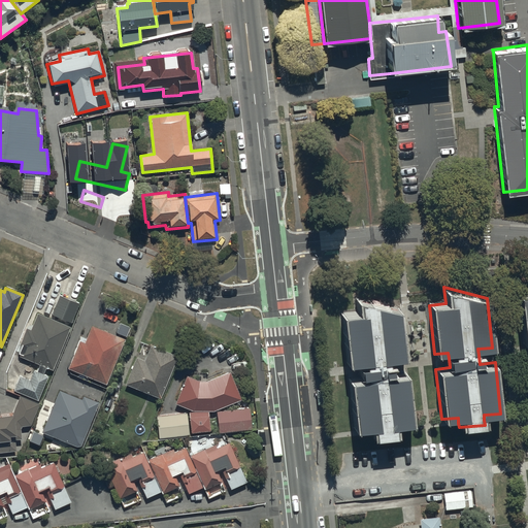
[(78,304),(60,296),(52,316),(70,323),(78,304)]
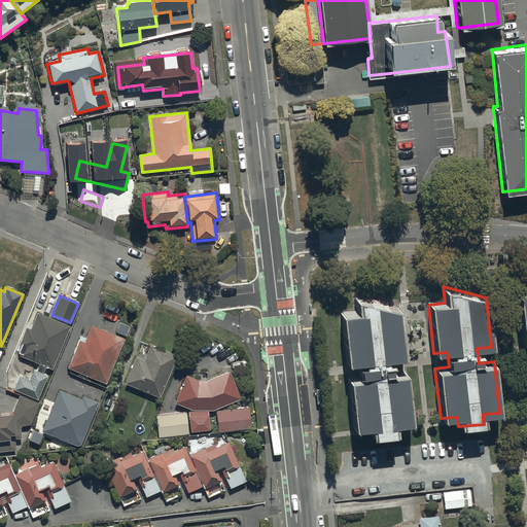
[(357,313),(342,314),(347,362),(360,361),(361,367),(362,376),(348,378),(353,428),(370,426),(371,431),(371,435),(396,433),(396,429),(395,424),(413,422),(407,372),(391,373),(390,364),(390,358),(405,356),(399,308),(355,295),(357,313)]
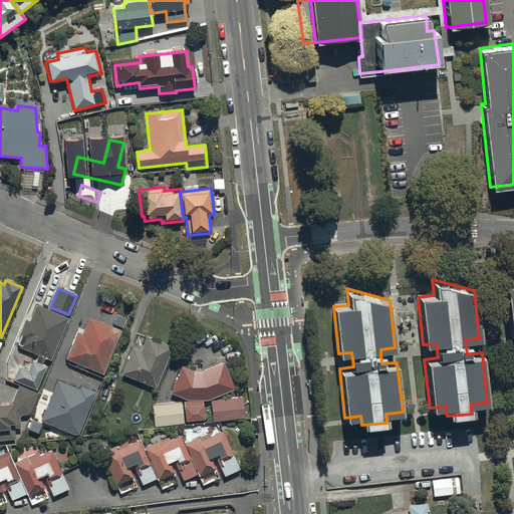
[(67,318),(36,305),(29,321),(25,320),(19,335),(21,336),(17,344),(19,345),(18,347),(50,360),(67,318)]
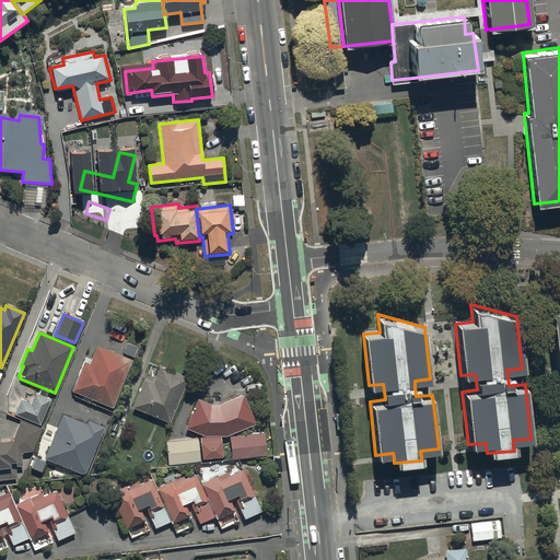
[(130,360),(96,346),(89,364),(83,362),(72,392),(112,407),(130,360)]
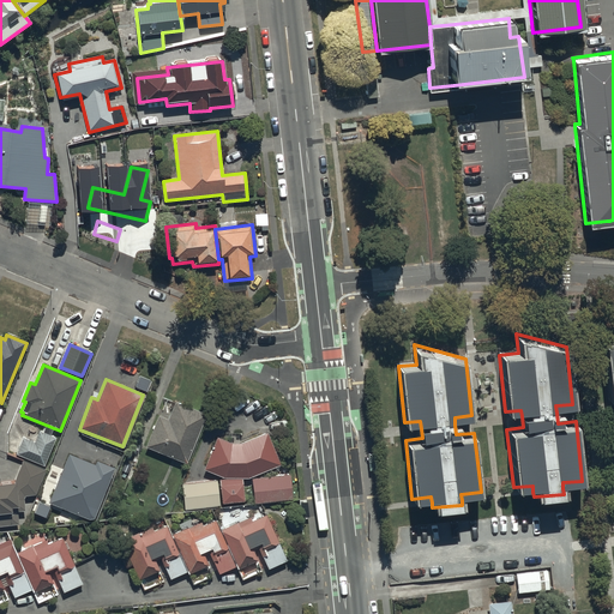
[(167,420),(157,416),(145,447),(186,463),(206,414),(175,402),(167,420)]
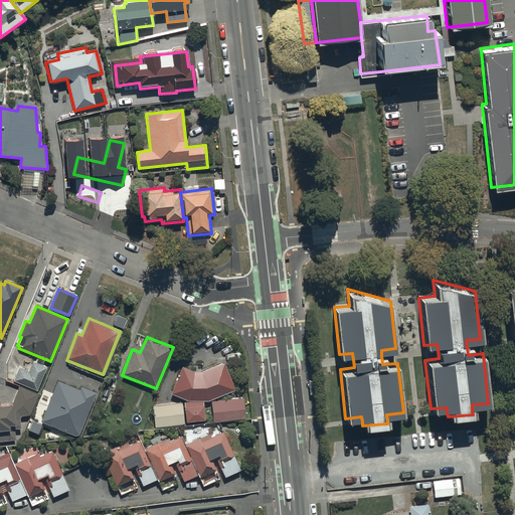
[(207,401),(234,390),(223,363),(201,372),(194,372),(182,367),(170,394),(187,401),(207,401)]
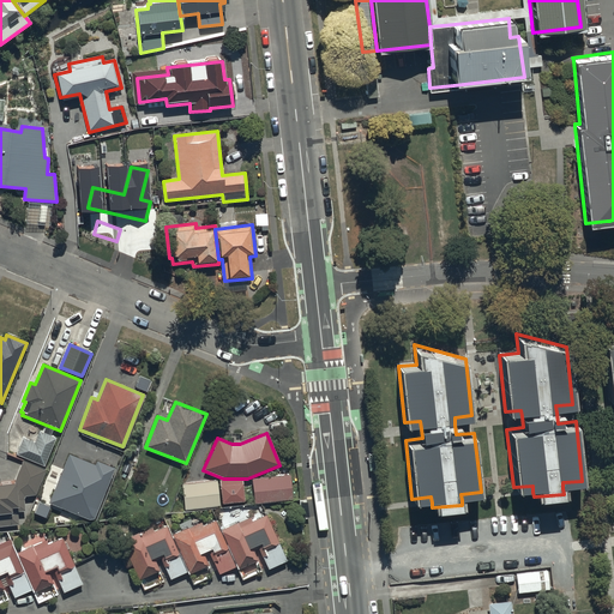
[(68,450),(49,498),(91,515),(112,464),(96,458),(95,461),(68,450)]
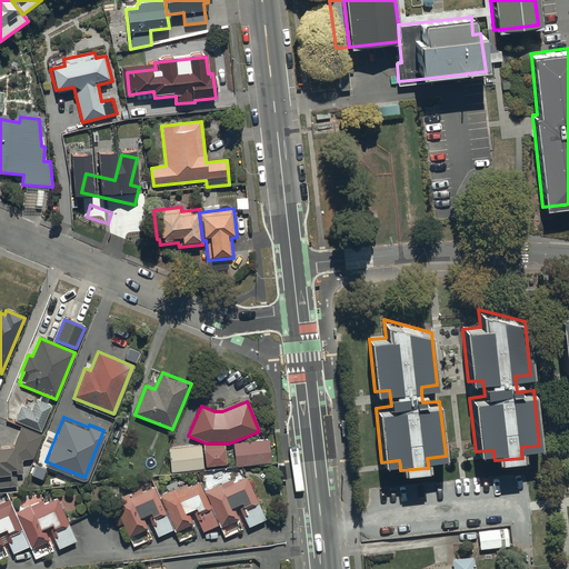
[(121,448),(129,428),(117,423),(109,443),(121,448)]
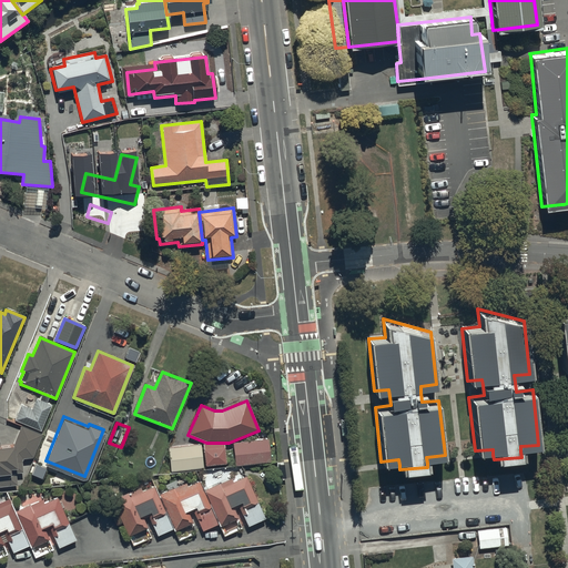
[(0,486),(17,485),(16,474),(22,473),(21,462),(23,459),(32,458),(41,434),(20,426),(13,447),(0,448),(0,486)]
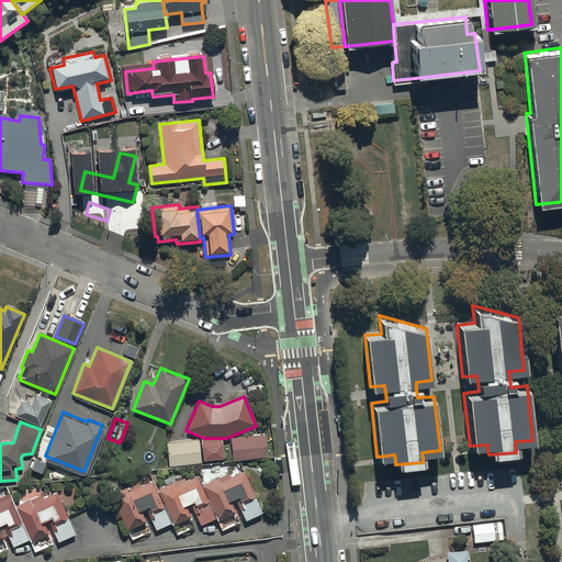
[(265,435),(229,438),(233,460),(266,458),(265,435)]
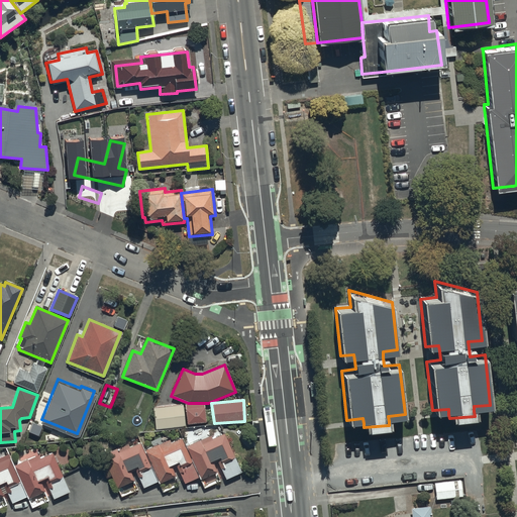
[(204,404),(184,404),(185,417),(186,417),(186,423),(204,423),(204,404)]
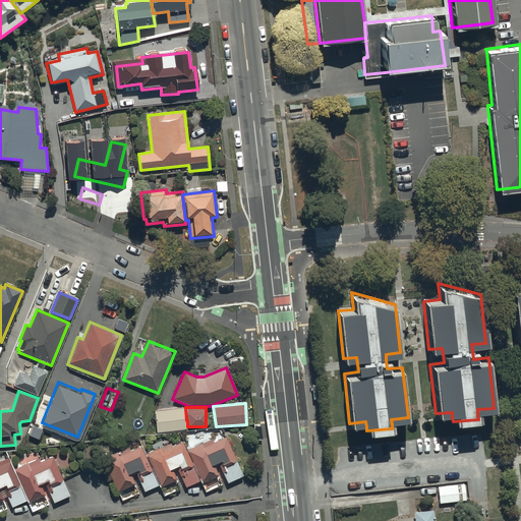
[(155,410),(156,432),(185,430),(184,408),(155,410)]
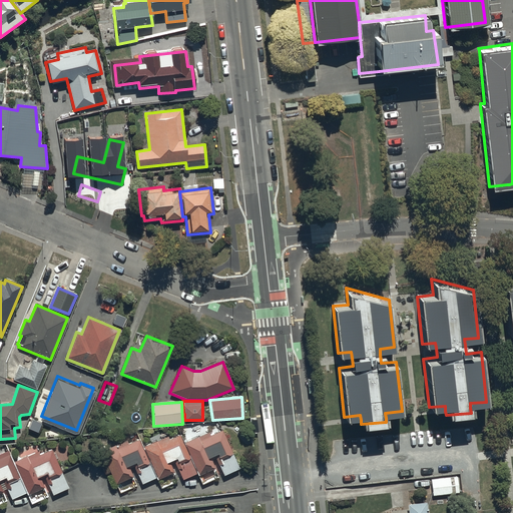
[(208,432),(183,443),(197,474),(198,475),(213,468),(210,460),(215,458),(223,476),(239,469),(222,430),(209,435),(208,432)]
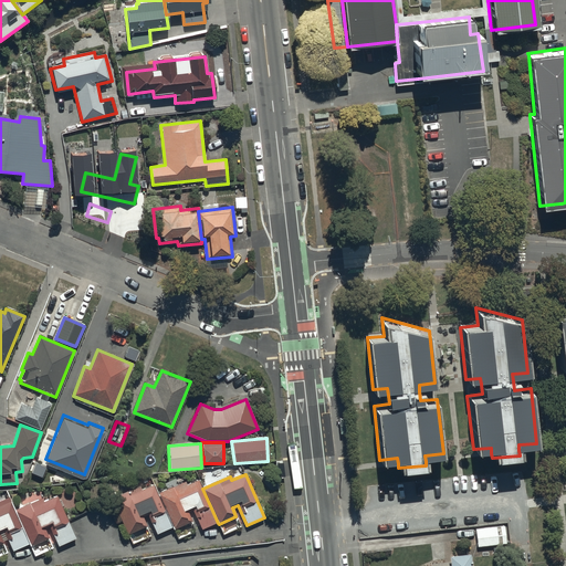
[(218,523),(202,489),(199,480),(187,485),(186,482),(158,493),(174,527),(174,528),(191,521),(187,512),(192,510),(201,530),(218,523)]
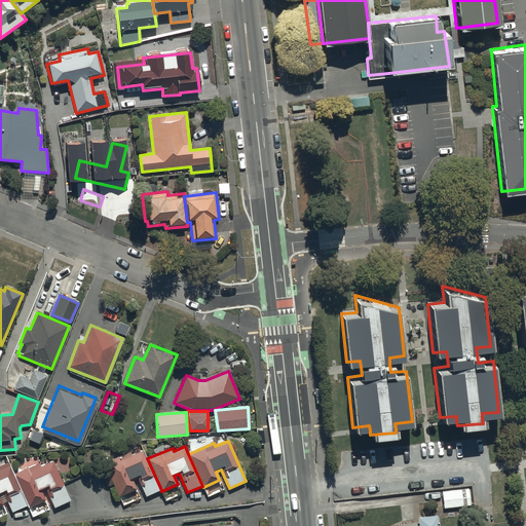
[(161,490),(147,458),(143,450),(130,455),(129,453),(104,463),(119,497),(137,489),(133,481),(137,479),(145,497),(161,490)]
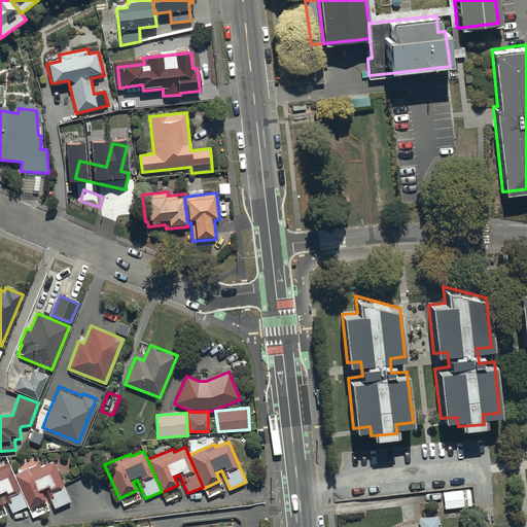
[(71,501),(54,461),(41,467),(39,463),(13,475),(28,507),(29,508),(45,501),(41,493),(46,491),(54,508),(71,501)]
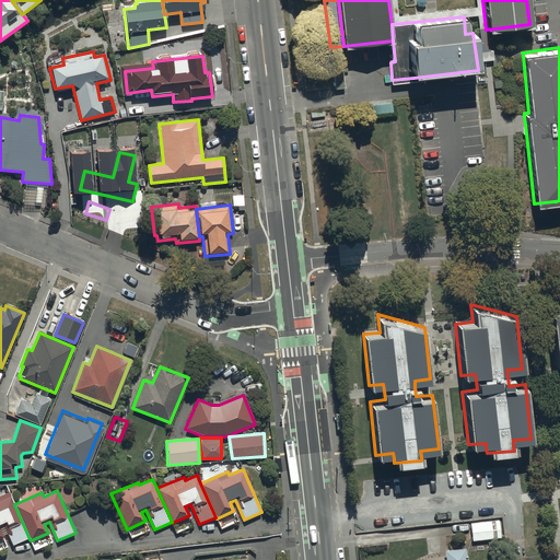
[(30,539),(14,504),(9,492),(0,496),(0,538),(3,537),(0,529),(0,526),(3,526),(12,547),(30,539)]
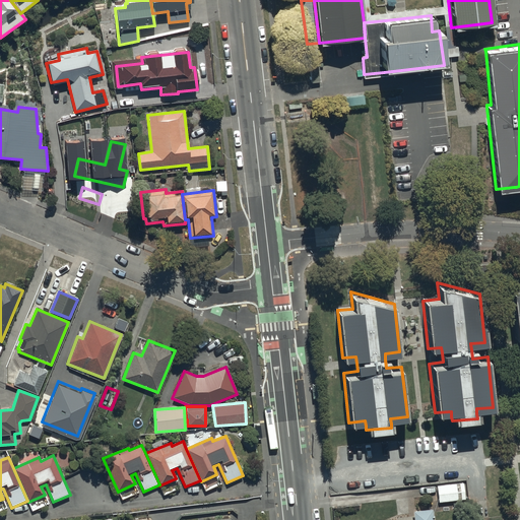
[(437,486),(439,503),(465,500),(463,483),(437,486)]
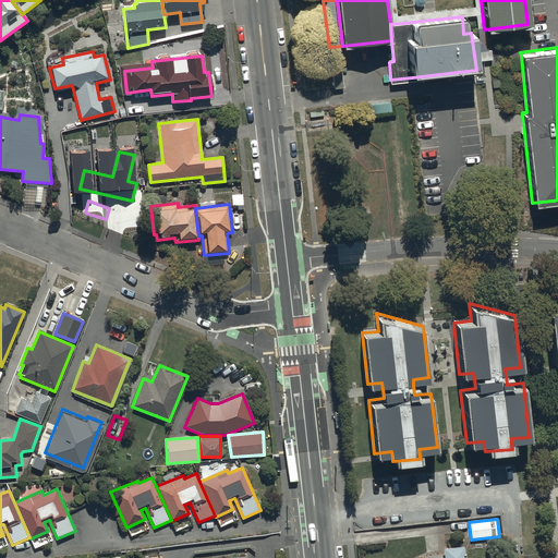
[(464,557),(463,547),(444,549),(444,557),(464,557)]
